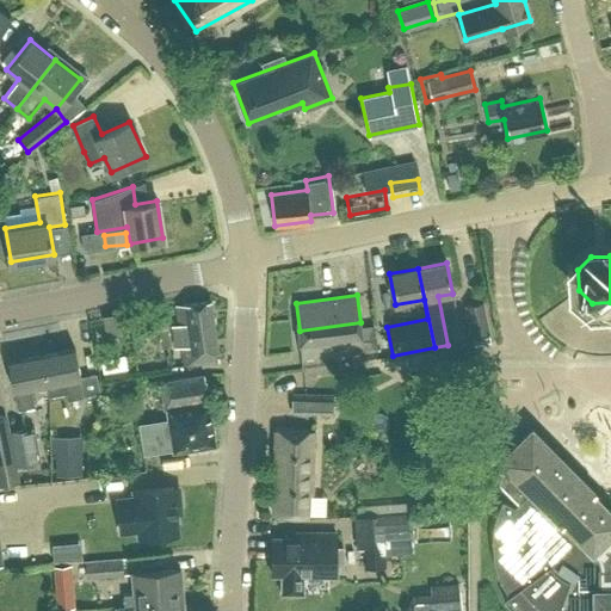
[(217,359),(210,300),(177,304),(185,364),(217,359)]
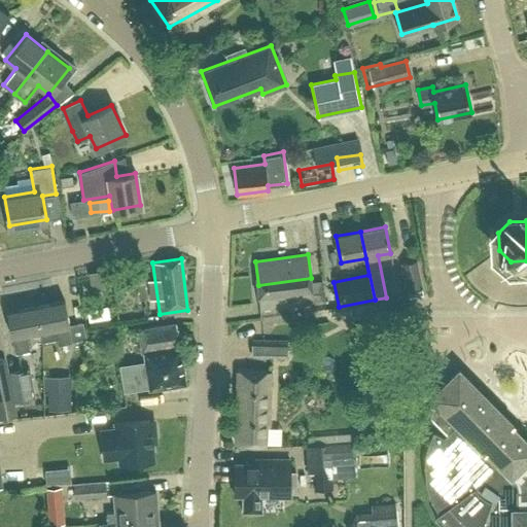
[(401,262),(406,286),(407,291),(422,288),(417,259),(401,262)]
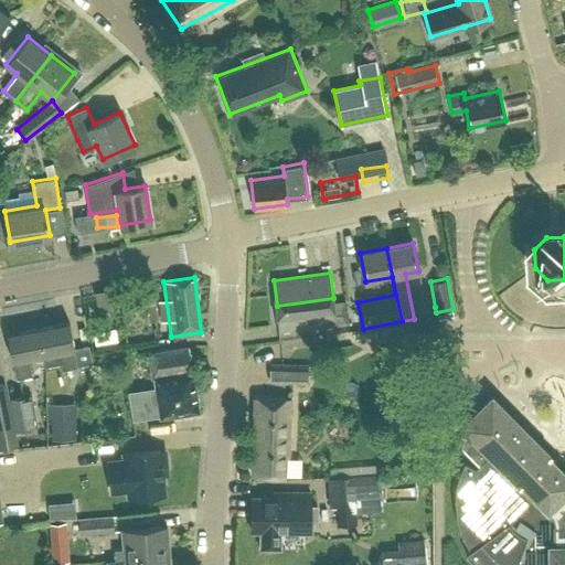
[(113,290),(95,294),(98,310),(116,307),(113,290)]
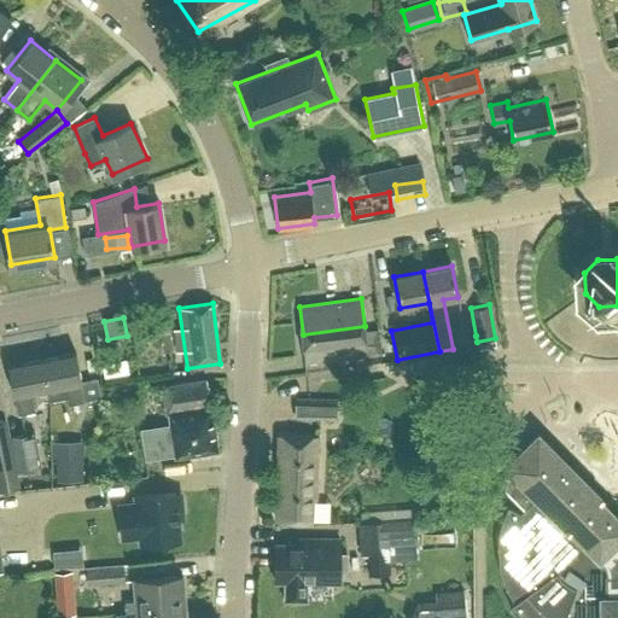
[(365,330),(365,326),(303,334),(307,362),(367,354),(367,353),(382,351),(378,327),(365,330)]
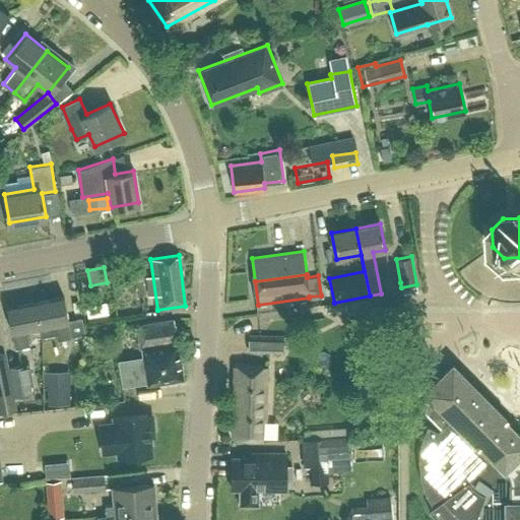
[(130,304),(142,304),(142,282),(130,282),(130,304)]
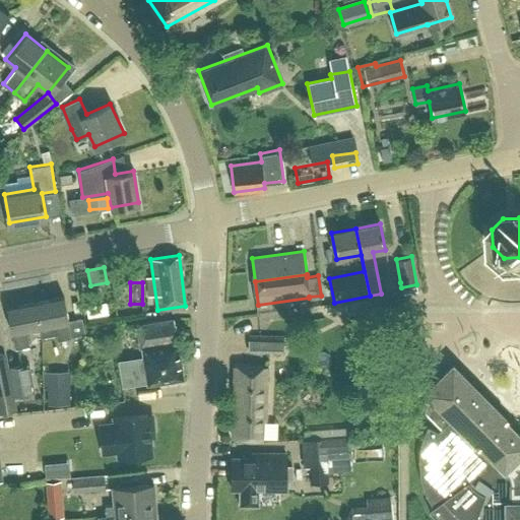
[(35,302),(40,325),(42,336),(55,333),(56,339),(84,334),(81,318),(67,321),(67,320),(68,320),(63,296),(35,302)]
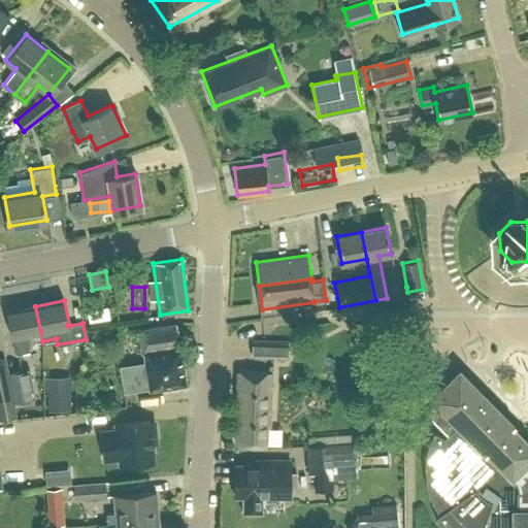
[(40,330),(35,306),(6,311),(11,336),(12,336),(15,353),(28,351),(25,333),(40,330)]
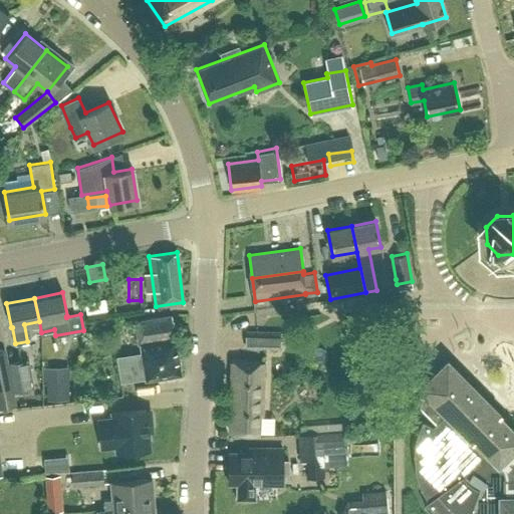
[(176,338),(173,314),(136,319),(140,342),(142,342),(143,349),(118,353),(122,379),(146,375),(146,378),(180,373),(175,338),(176,338)]
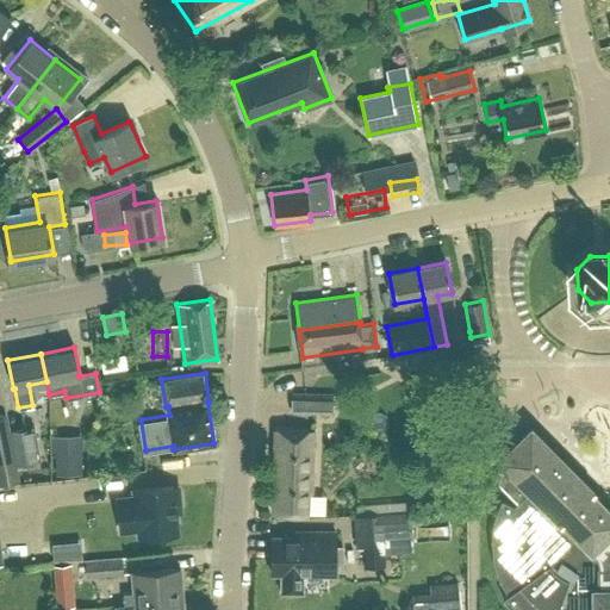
[(330,394),(292,393),(292,414),(329,415),(330,394)]
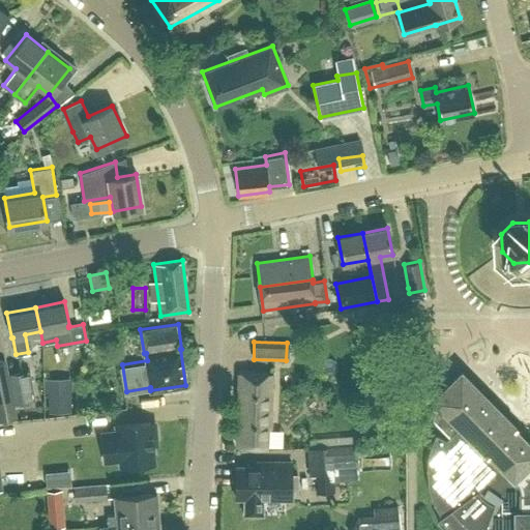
[(0,419),(16,417),(12,402),(8,375),(5,361),(0,361),(0,419)]
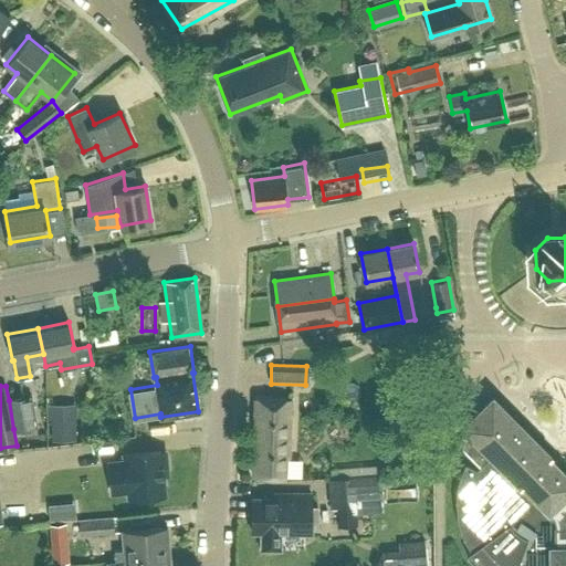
[(565,565),(565,472),(549,456),(551,454),(492,395),(467,421),(458,416),(448,430),(480,464),(477,468),(465,462),(458,481),(456,500),(458,519),(464,537),(471,549),(467,553),(477,564),(478,565),(565,565)]
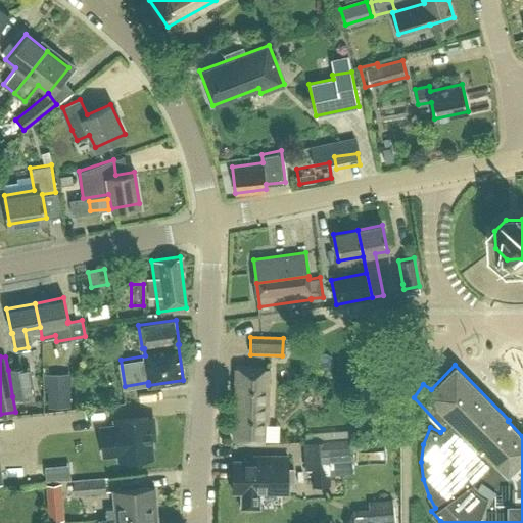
[(269,368),(235,367),(234,439),(264,439),(264,438),(277,438),(277,425),(264,425),(264,423),(268,423),(269,368)]
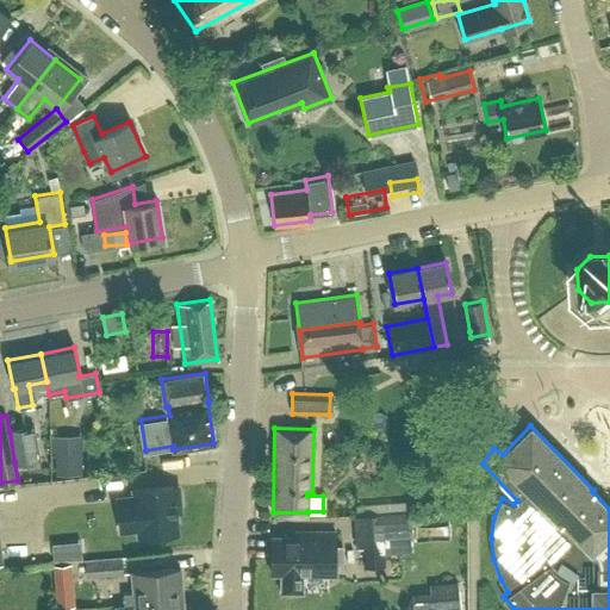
[(17,430),(19,461),(42,460),(39,429),(17,430)]
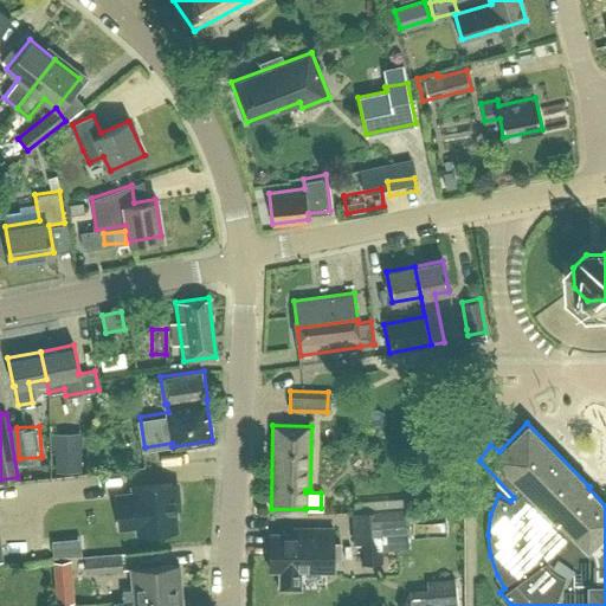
[(56,445),(56,470),(81,470),(79,444),(56,445)]
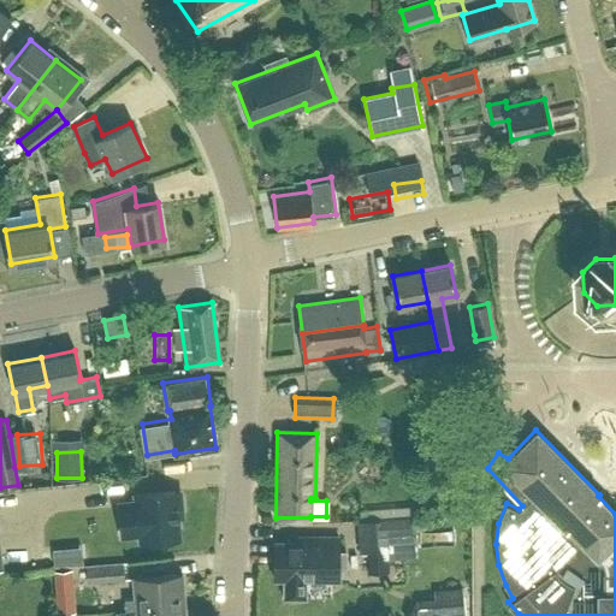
[(181,538),(176,491),(134,495),(135,502),(119,503),(123,537),(141,534),(142,542),(181,538)]
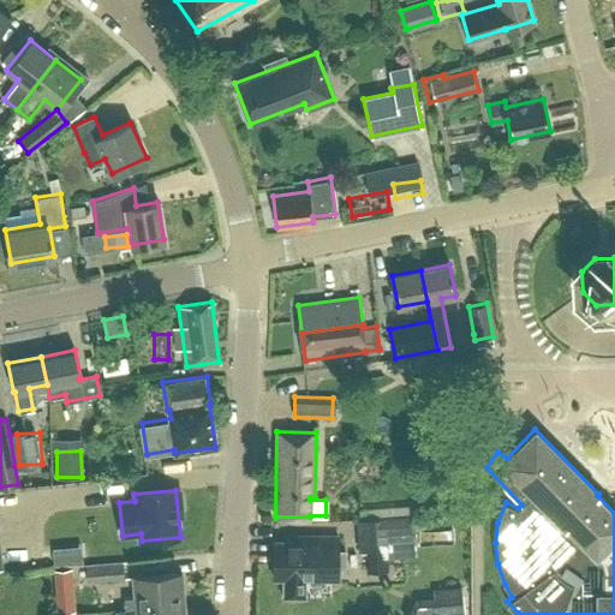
[(415,545),(411,507),(357,511),(360,548),(365,548),(368,573),(388,571),(387,548),(415,545)]
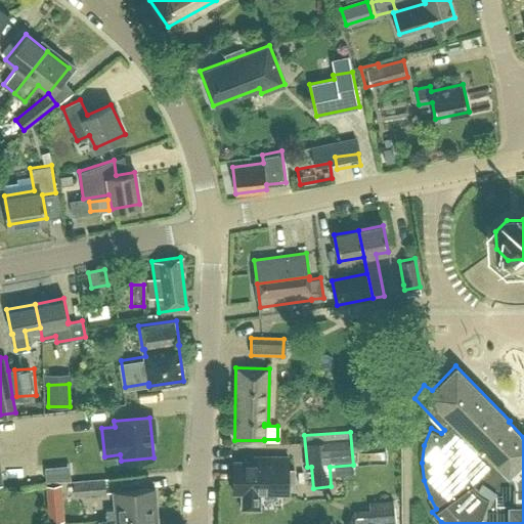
[(289,456),(258,456),(258,462),(234,461),(233,492),(242,492),(242,509),(261,509),(261,492),(289,493),(289,456)]
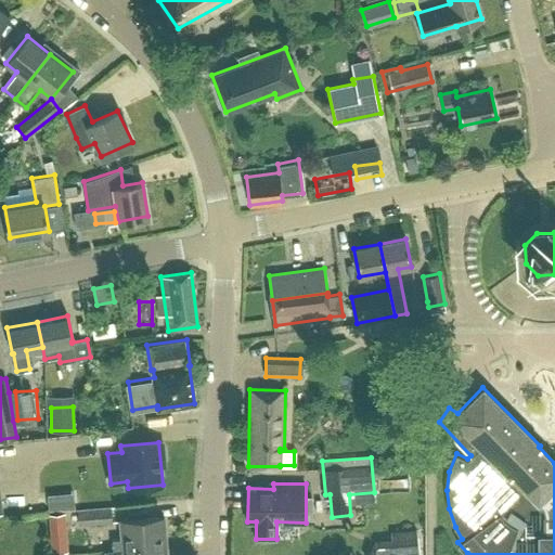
[(112,523),(111,508),(77,511),(78,525),(112,523)]
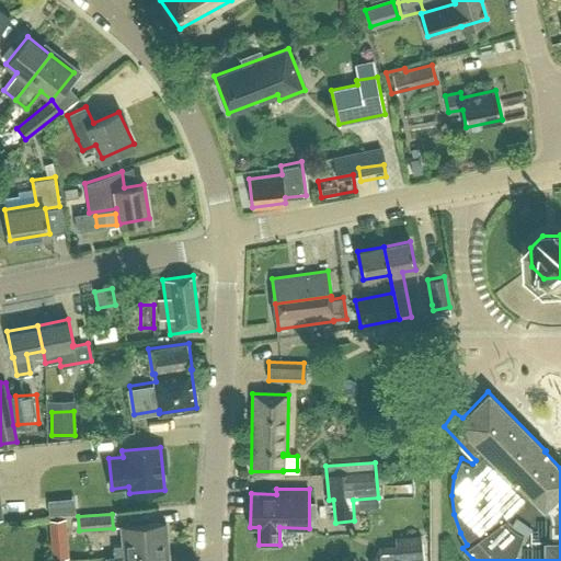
[(67,521),(49,522),(50,536),(68,535),(67,521)]
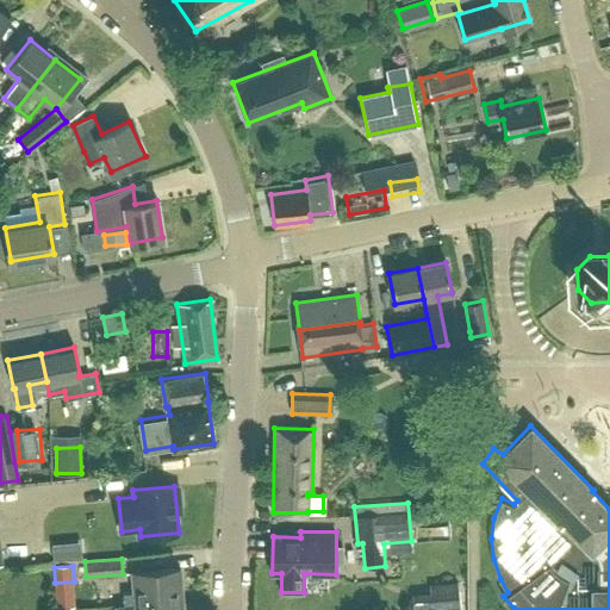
[(113,605),(113,607),(184,601),(181,571),(134,574),(135,593),(123,593),(124,604),(113,605)]
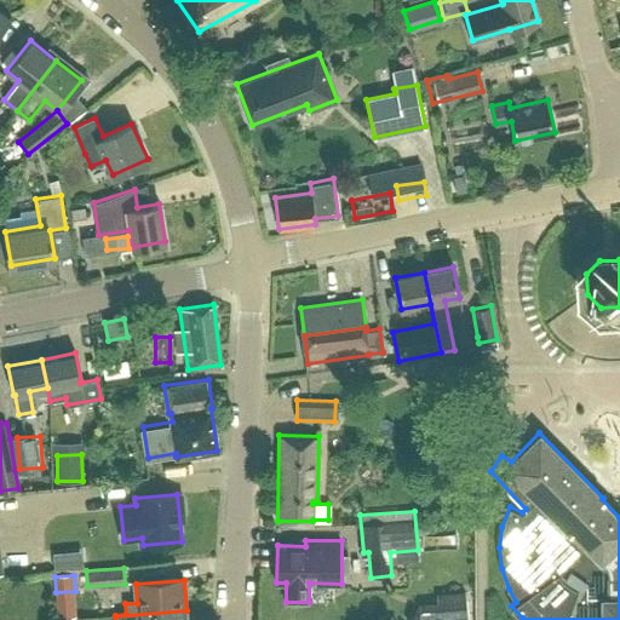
[(447,619),(476,616),(474,593),(443,597),(447,619)]
